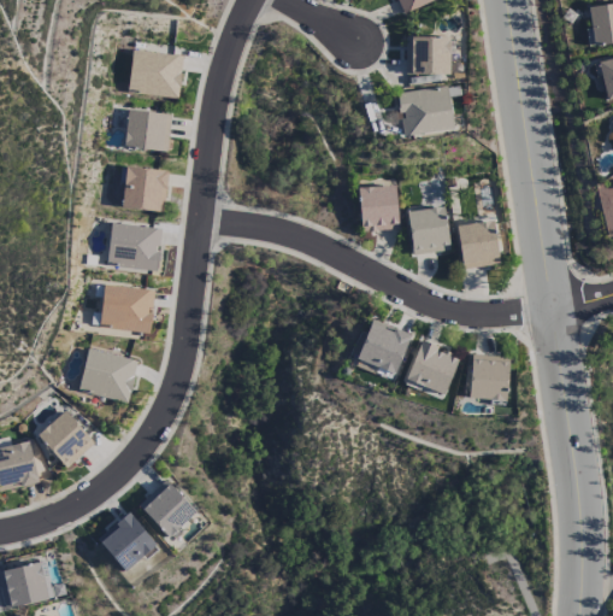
[(400,0),(405,12),(440,0),(400,0)]
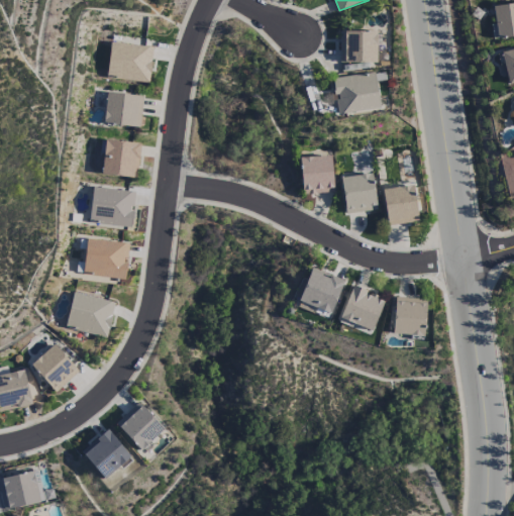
[(513,3),(494,6),(499,38),(513,36),(513,3)]
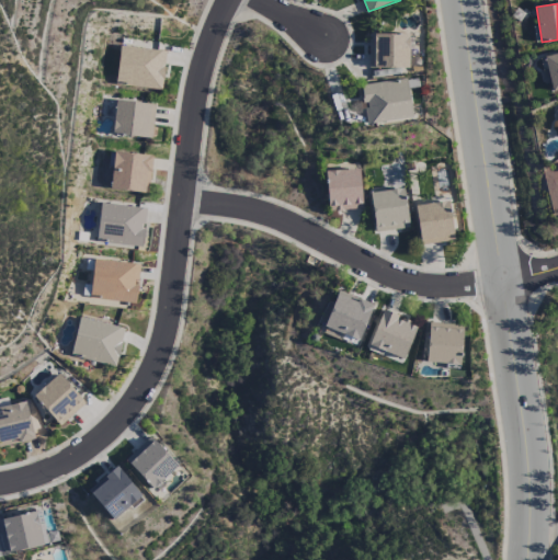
[(372,33),(371,67),(410,68),(411,34),(372,33)]
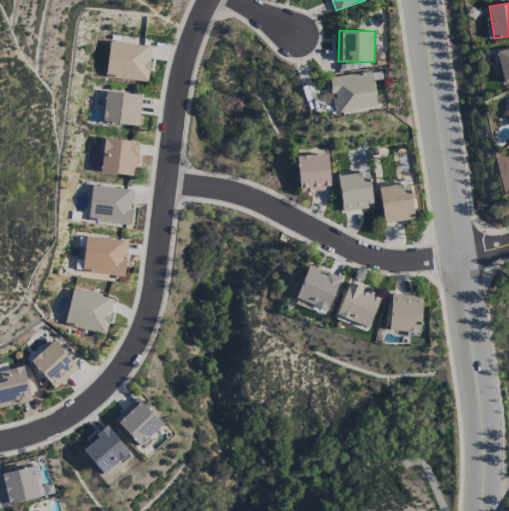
[(153,45),(111,42),(108,80),(150,83),(153,45)]
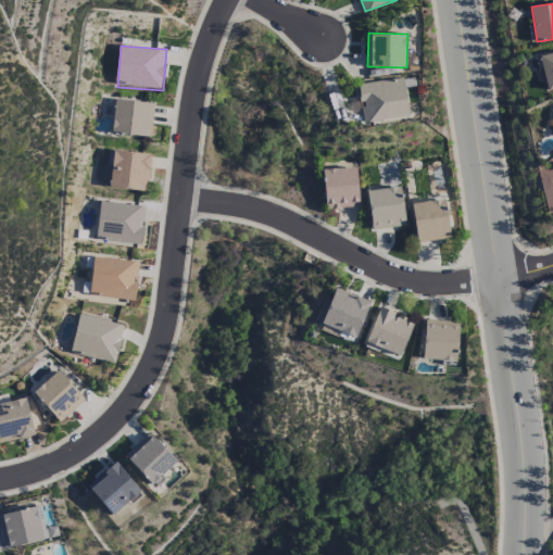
[(365,122),(411,116),(405,77),(360,84),(362,102),(363,102),(365,122)]
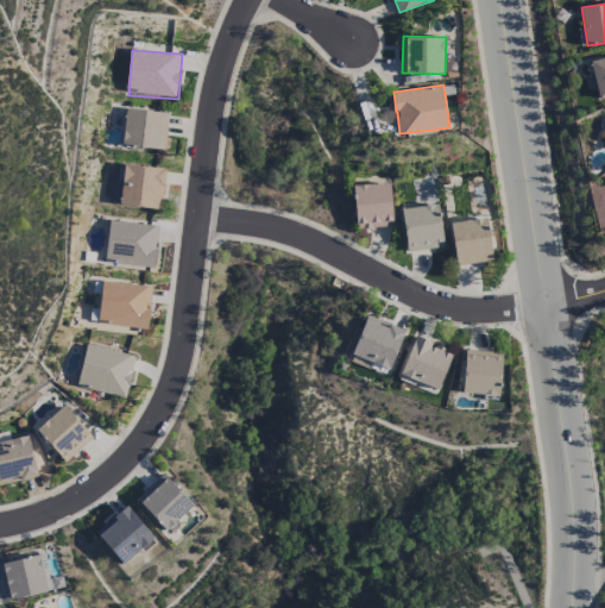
[(171,113),(128,107),(124,145),(166,150),(171,113)]
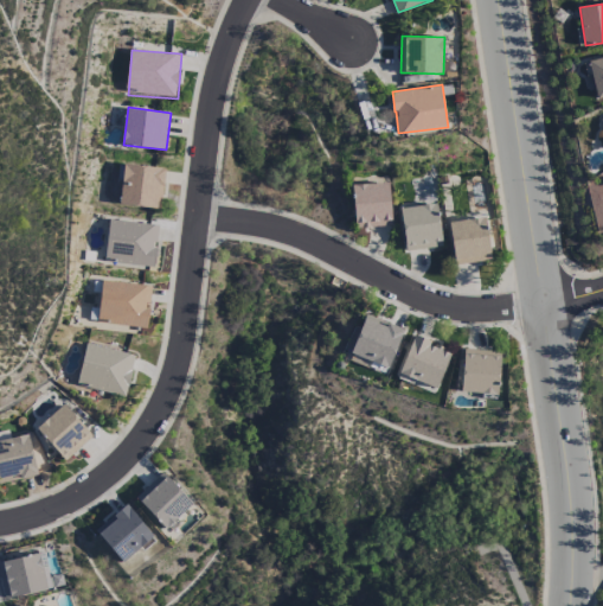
[(122,205),(165,208),(166,167),(124,165),(122,205)]
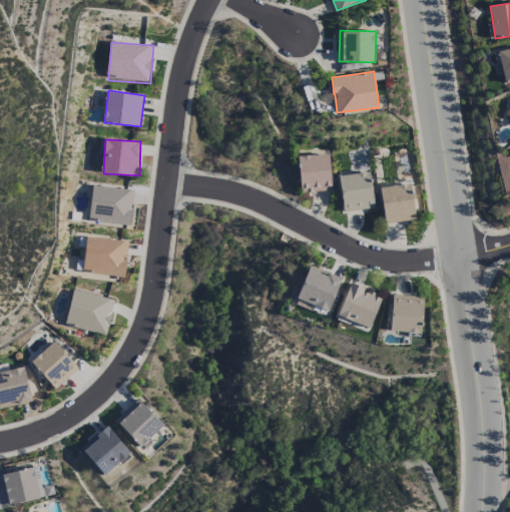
[(300,155),(302,192),(333,191),(332,154),(300,155)]
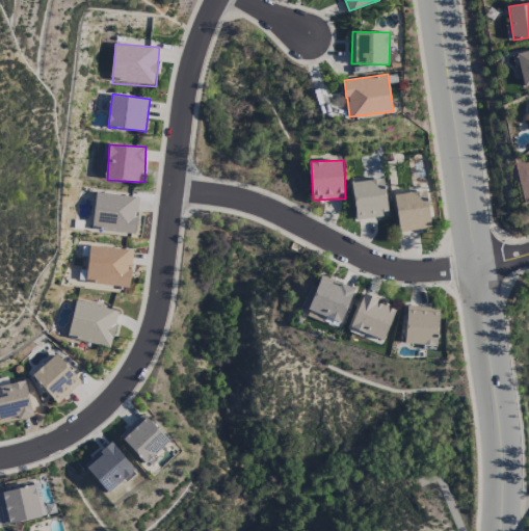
[(358,219),(391,215),(385,178),(352,182),(358,219)]
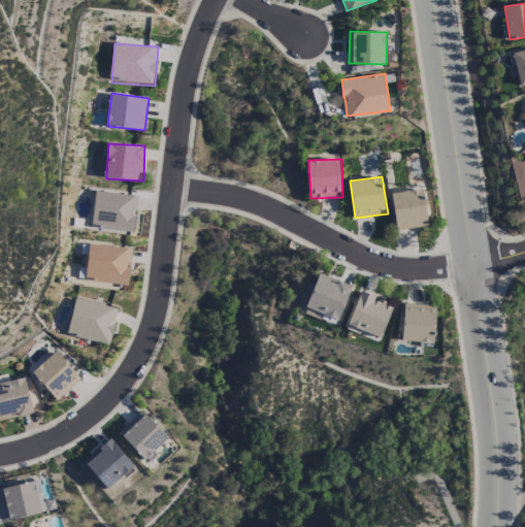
[(398,231),(429,226),(424,189),(392,193),(398,231)]
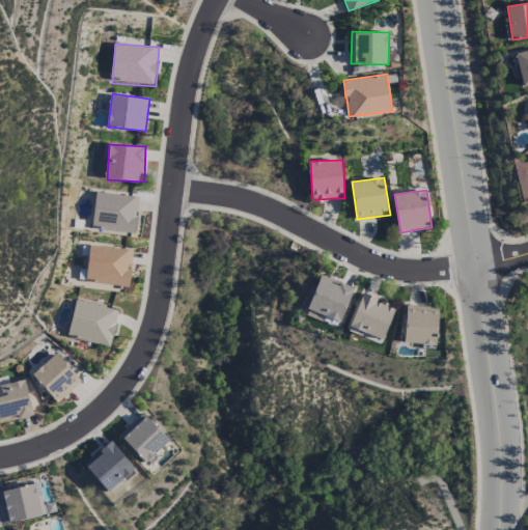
[(141,196),(98,191),(92,227),(136,232),(141,196)]
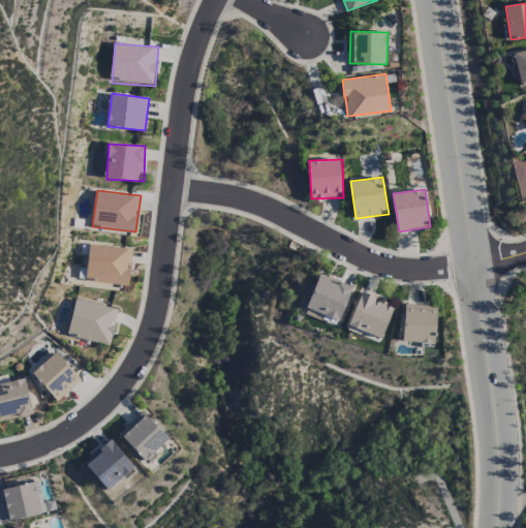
[(86,280),(129,286),(134,249),(91,243),(86,280)]
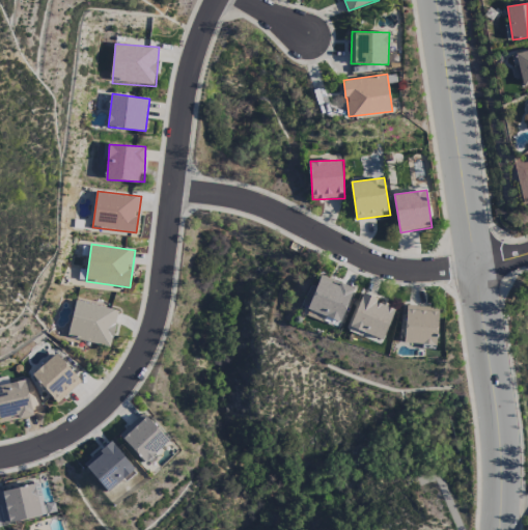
[(308,308),(341,323),(356,287),(323,274),(308,308)]
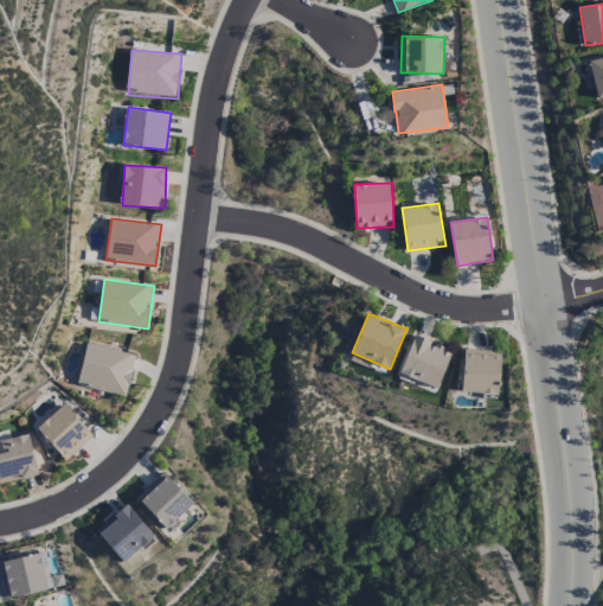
[(440,388),(454,350),(415,336),(401,374),(440,388)]
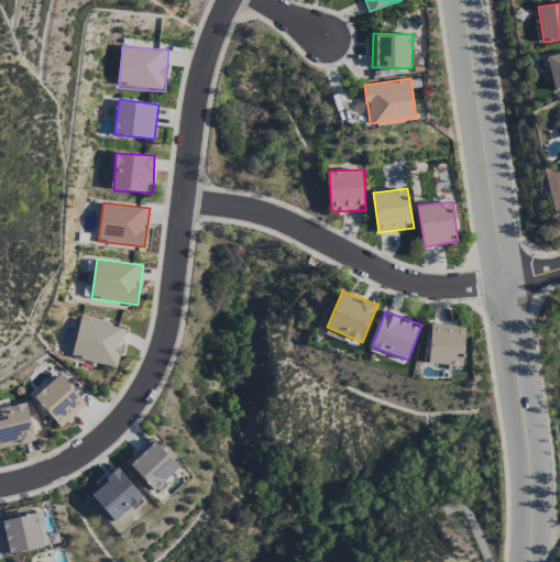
[(119,366),(127,328),(81,319),(74,357),(119,366)]
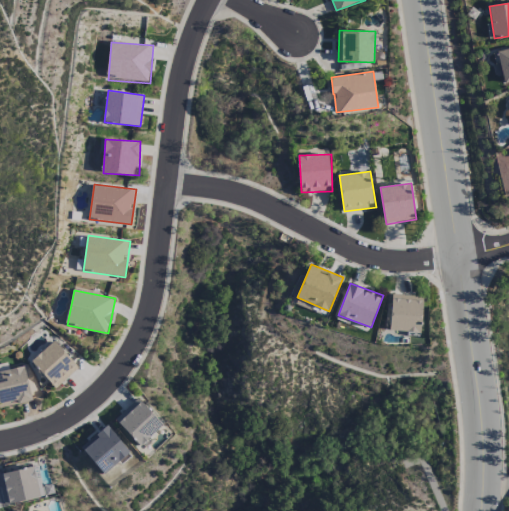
[(424,295),(393,294),(391,330),(422,332),(424,295)]
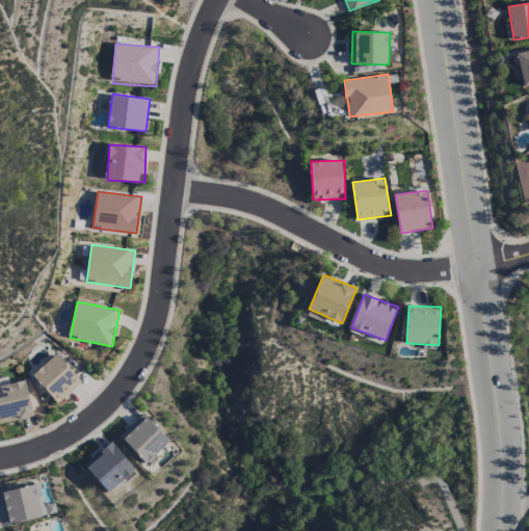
[(33,375),(59,403),(83,381),(57,353),(33,375)]
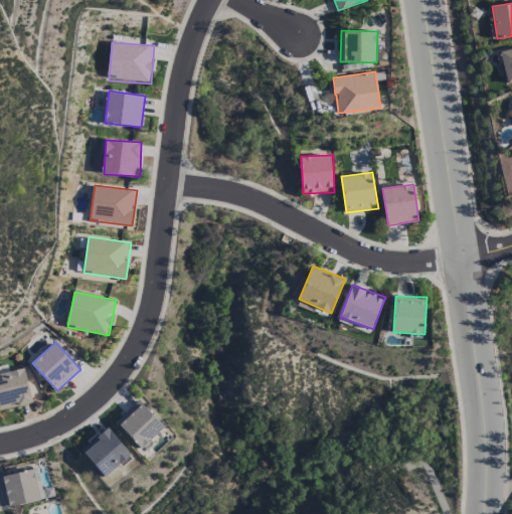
[(34,402),(25,367),(0,373),(0,408),(0,410),(34,402)]
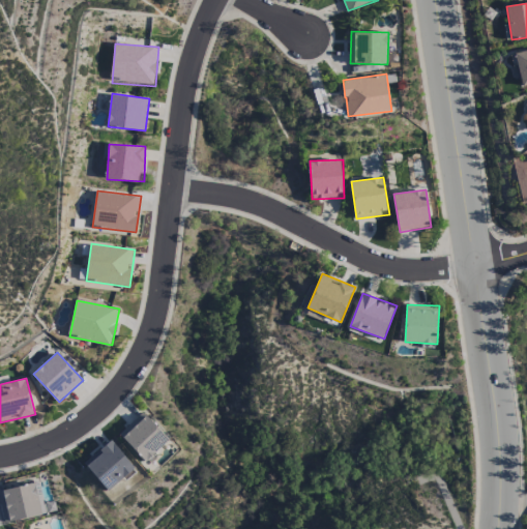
[(120,434),(146,462),(170,440),(144,412),(120,434)]
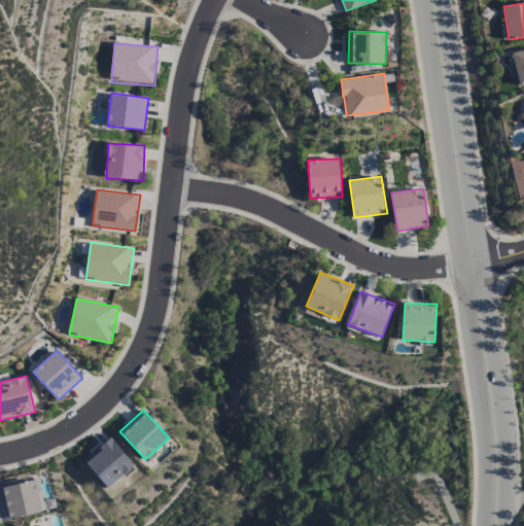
[(84,460),(109,489),(136,466),(111,437),(84,460)]
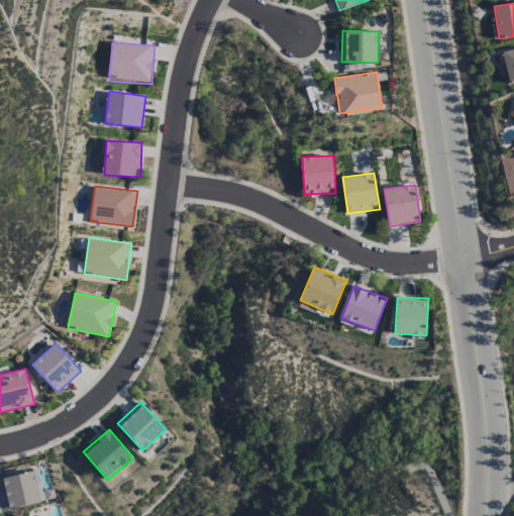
[(0,477),(0,482),(5,509),(44,502),(39,471),(0,477)]
